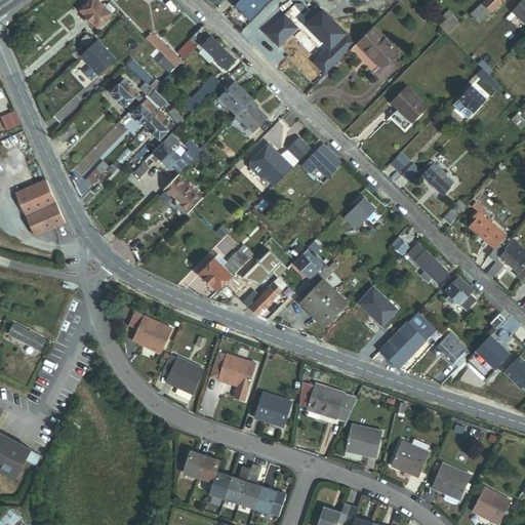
[(91,0),(82,10),(99,27),(115,10),(106,2),(104,4),(98,0),(91,0)]
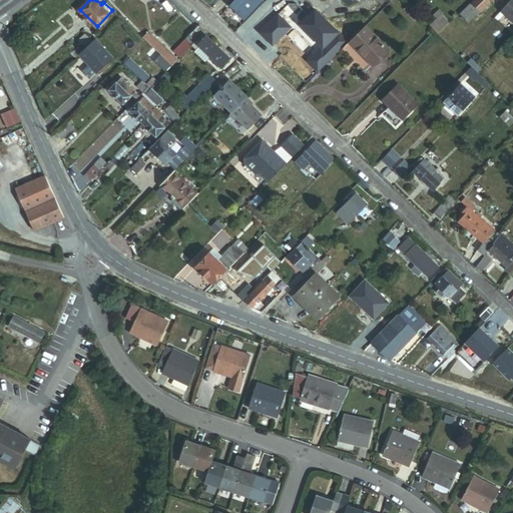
[(258,1),(257,0),(234,0),(228,6),(244,22),(253,13),(249,9),(258,1)]
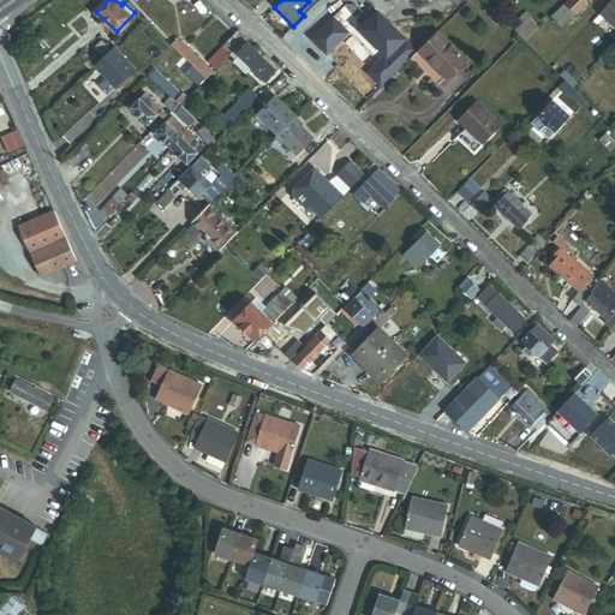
[(572,0),(548,24),(560,37),(598,0),(572,0)]
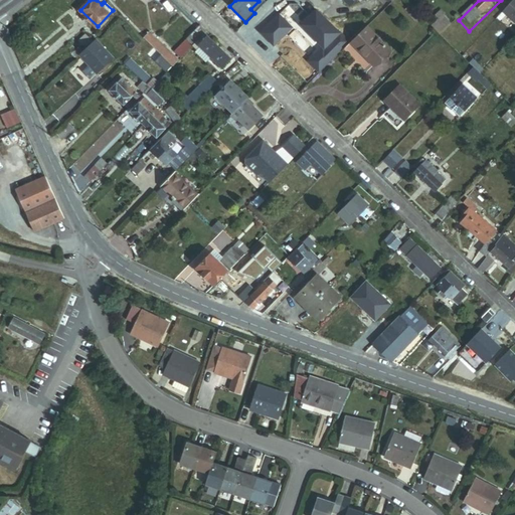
[(514,23),(514,0),(512,0),(502,12),(514,23)]
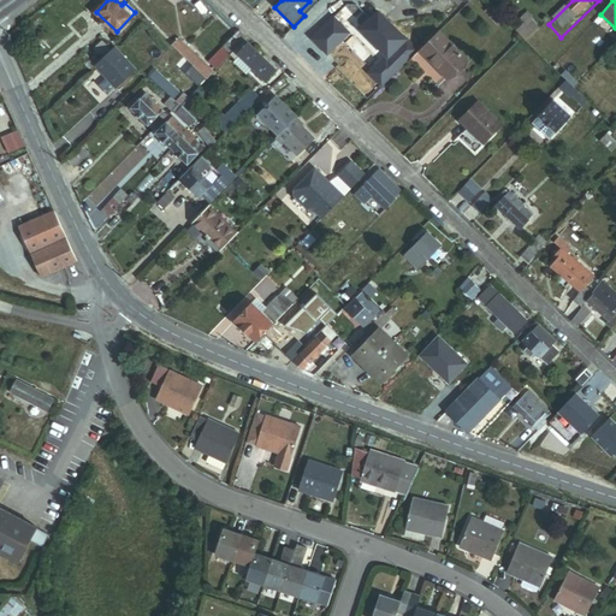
[(508,24),(527,11),(519,1),(501,16),(508,24)]
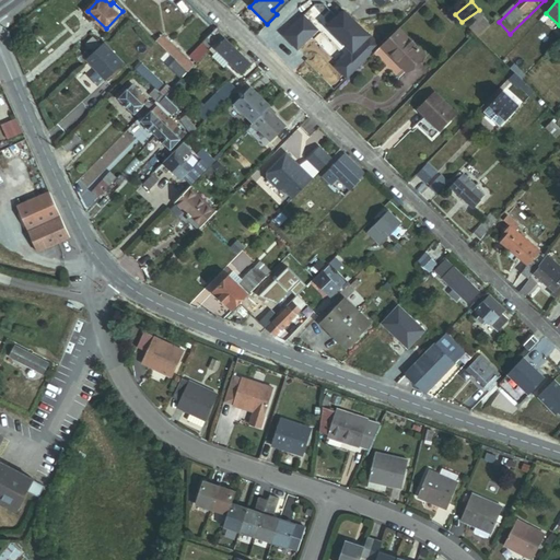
[(478,36),(492,24),(480,11),(467,23),(478,36)]
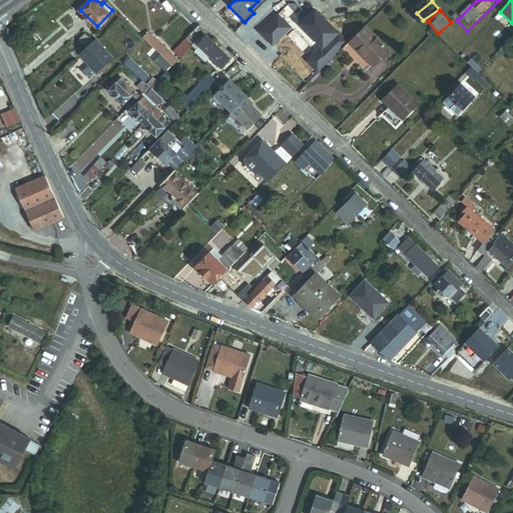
[(337,47),(360,70),(385,46),(363,22),(337,47)]
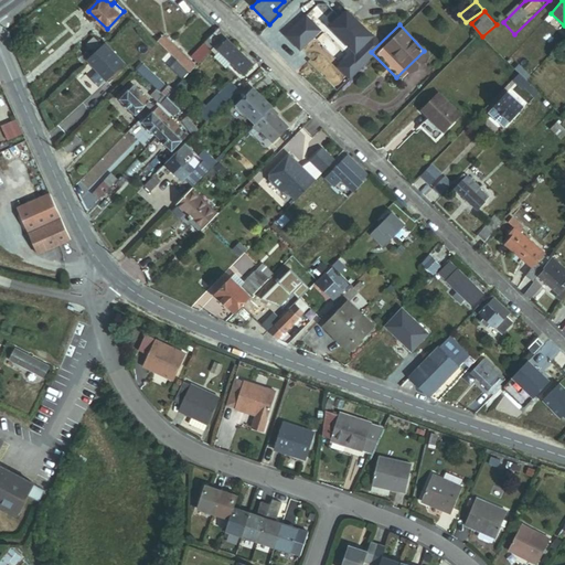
[(205,43),(212,50),(223,40),(225,38),(219,31),(205,43)]
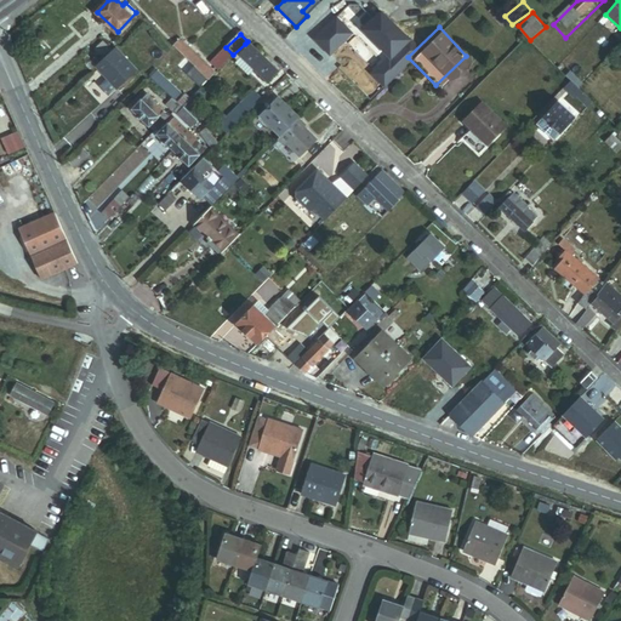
[(209,79),(215,74),(208,66),(180,39),(174,45),(197,68),(209,79)]
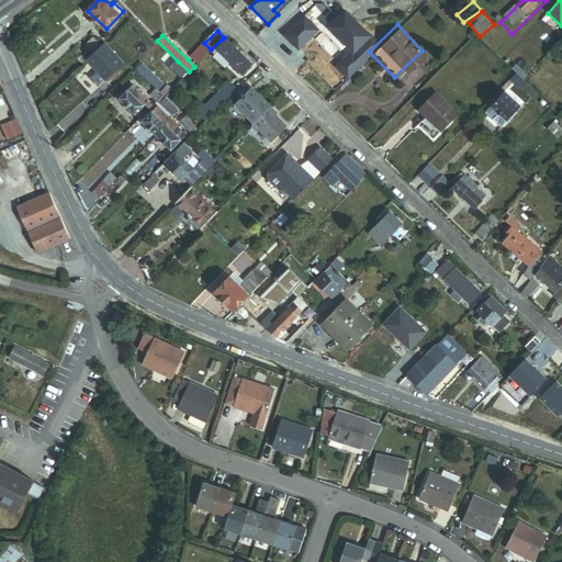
[(93,37),(87,43),(93,52),(100,45),(93,37)]
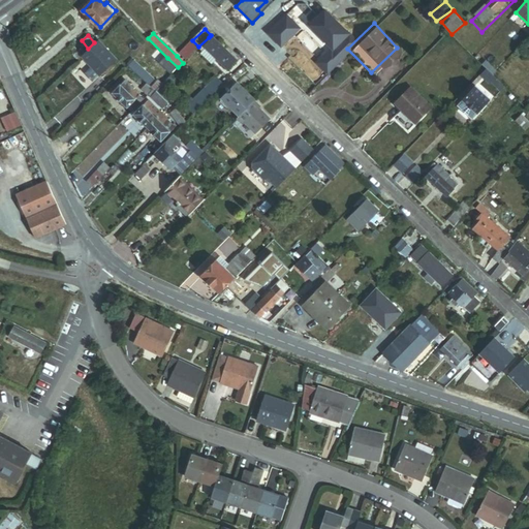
[(210,69),(225,54),(209,37),(198,47),(193,52),(210,69)]
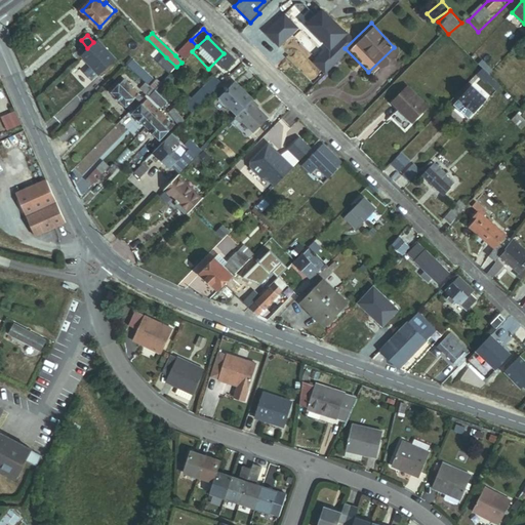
[(182,63),(192,51),(197,46),(191,40),(175,55),(182,63)]
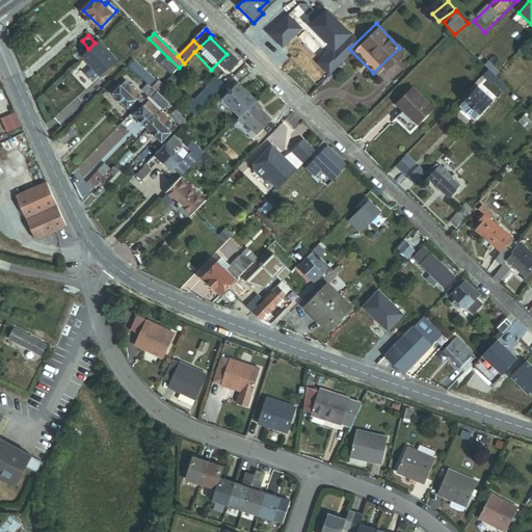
[(115,62),(98,43),(81,58),(99,78),(115,62)]
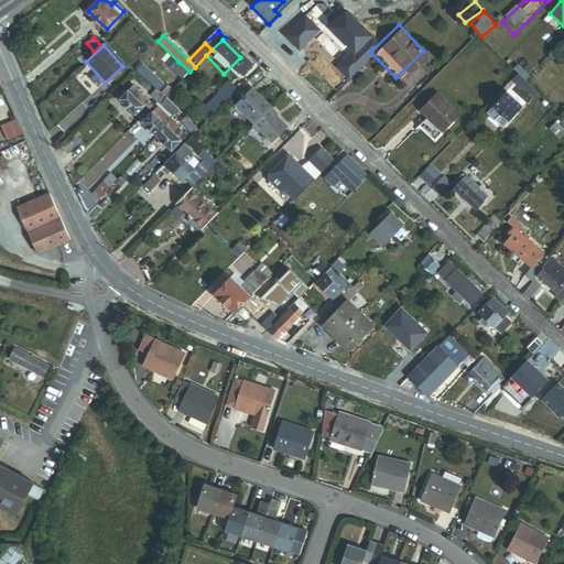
[(83,63),(90,55),(85,50),(77,57),(83,63)]
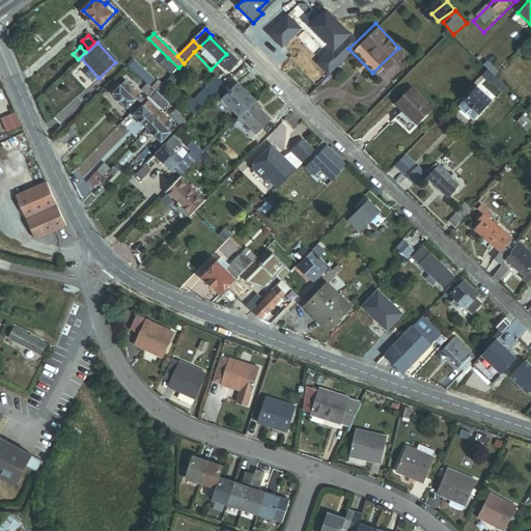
[(173,73),(178,67),(168,58),(163,63),(173,73)]
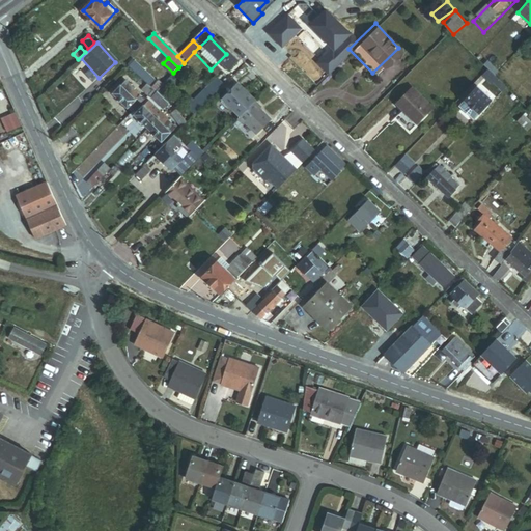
[(184,111),(191,117),(226,83),(219,76),(184,111)]
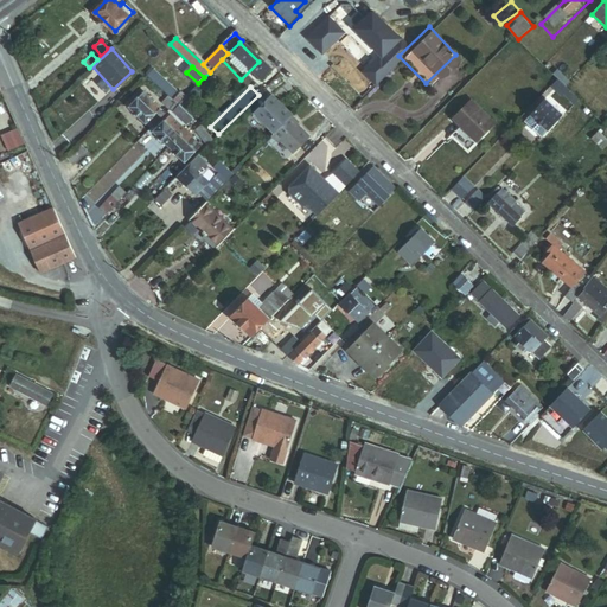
[(177,106),(184,113),(200,97),(193,90),(177,106)]
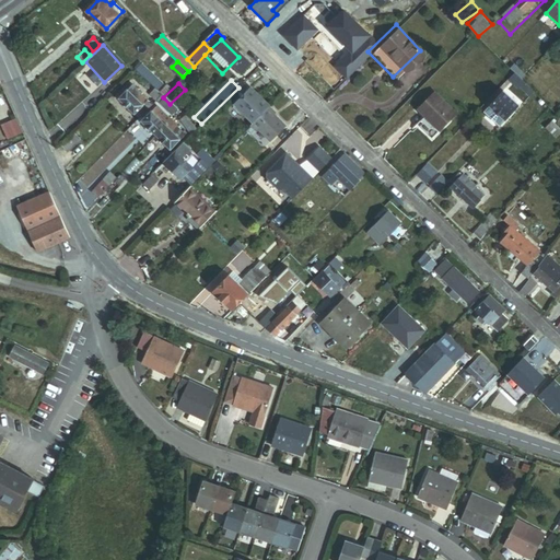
[(152,108),(154,106),(132,85),(119,98),(140,119),(152,108)]
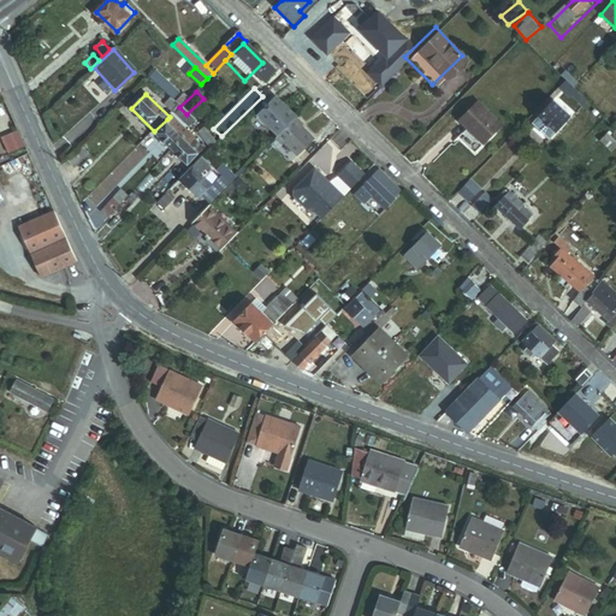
[(255,113),(277,134),(294,117),(273,96),(255,113)]
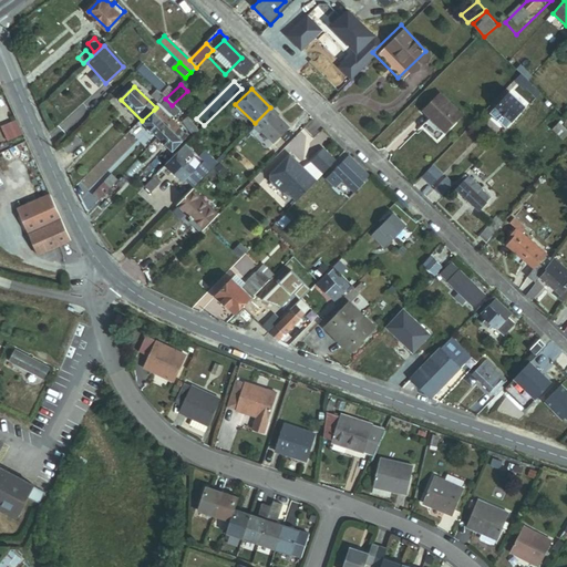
[(440,130),(457,113),(436,91),(418,109),(440,130)]
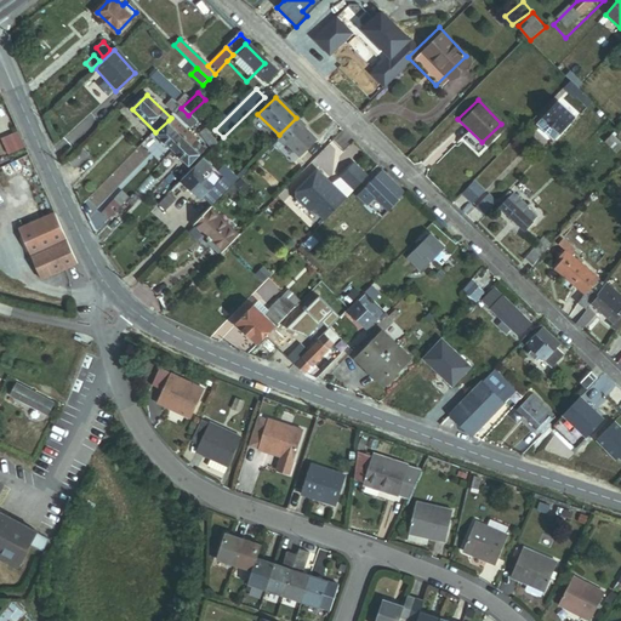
[(563,134),(576,119),(562,106),(548,119),(563,134)]
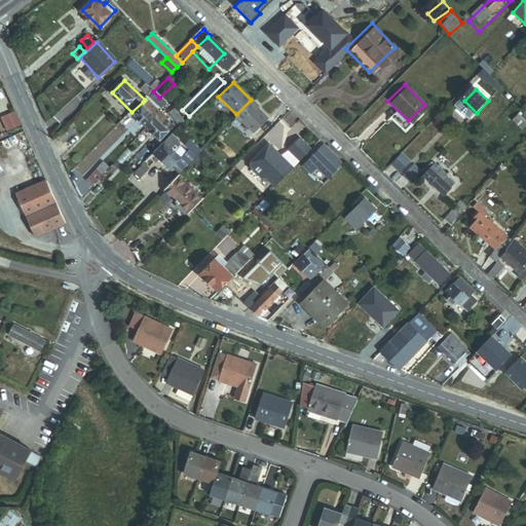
[(159,108),(164,103),(159,98),(153,91),(148,97),(159,108)]
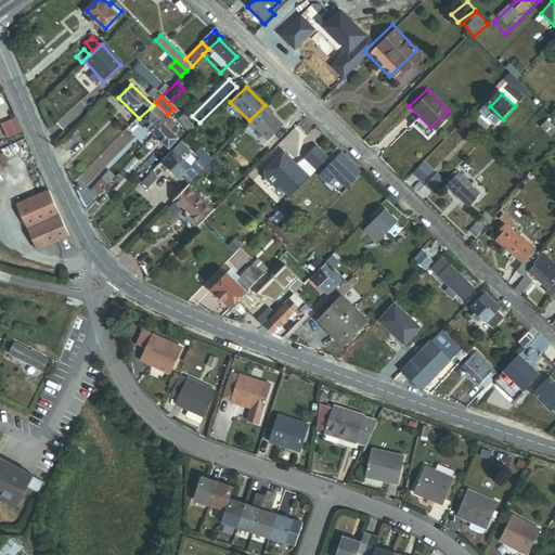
[(168,126),(171,123),(153,104),(153,105),(151,107),(168,126)]
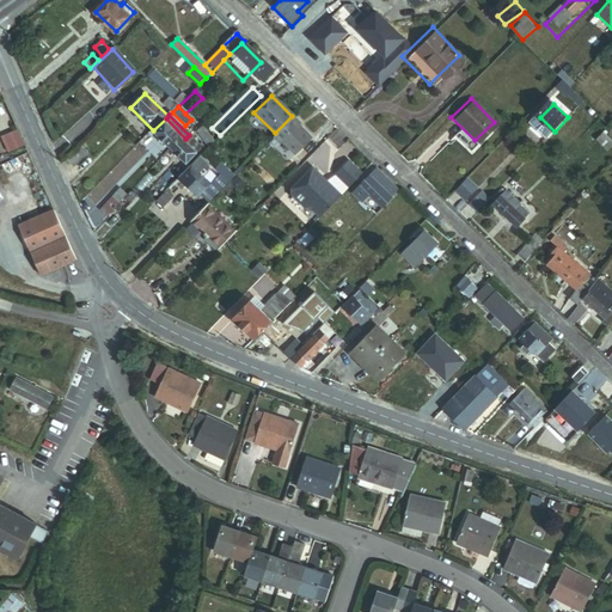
[(295,157),(312,141),(299,127),(301,126),(292,116),(275,133),(271,138),(280,146),(282,144),(295,157)]
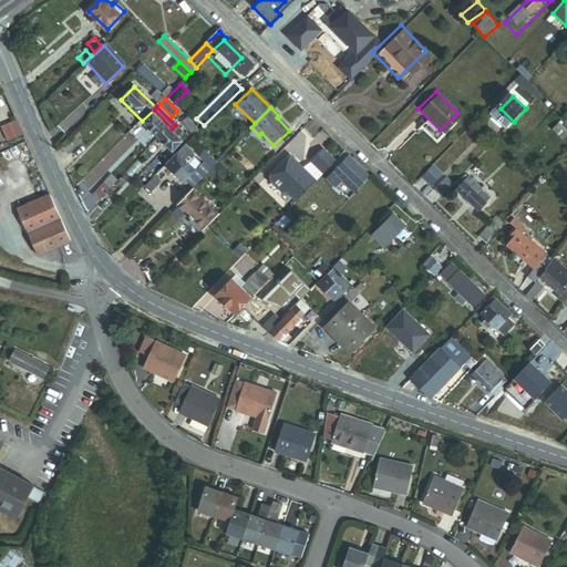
[(508,127),(514,122),(501,109),(495,114),(508,127)]
